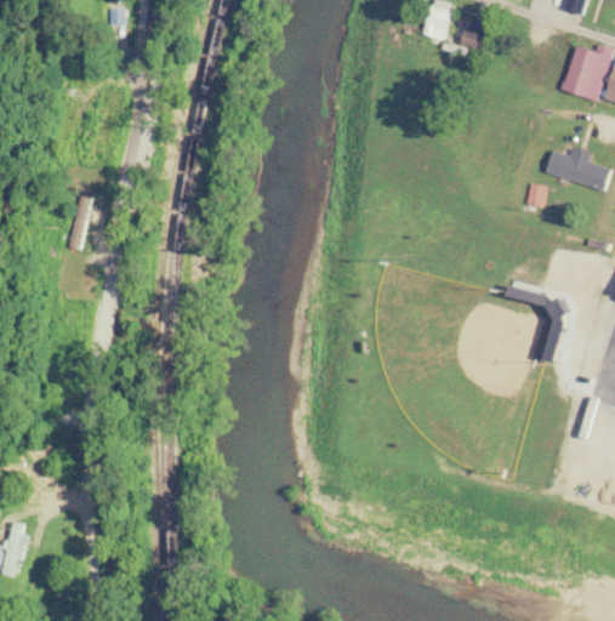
[(580,16),(586,0),(563,0),(561,9),(580,16)]
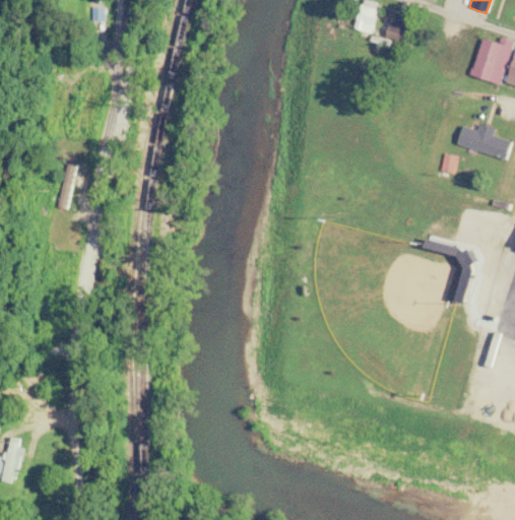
[(402,42),(406,29),(388,23),(384,37),(402,42)]
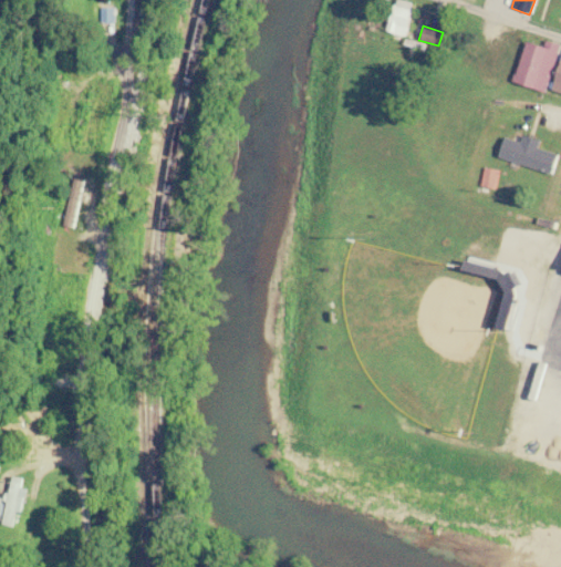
[(560,57),(550,89),(560,92),(560,57)]
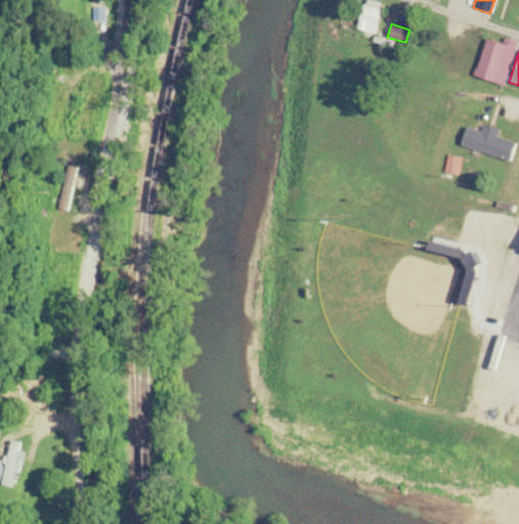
[(459,147),(509,160),(514,141),(496,137),(499,130),(482,126),(481,130),(464,126),(459,147)]
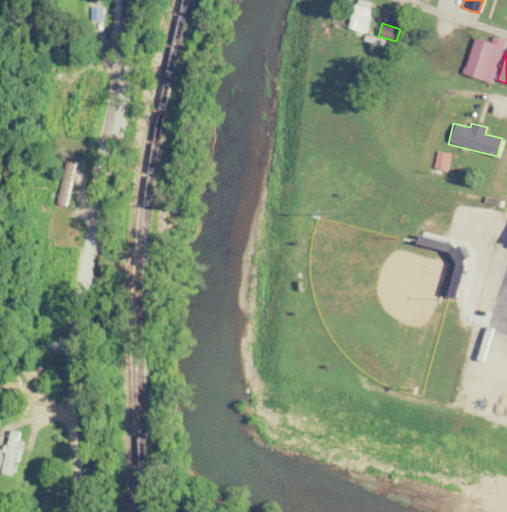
[(21,433),(8,430),(2,458),(0,457),(0,474),(11,477),(21,433)]
